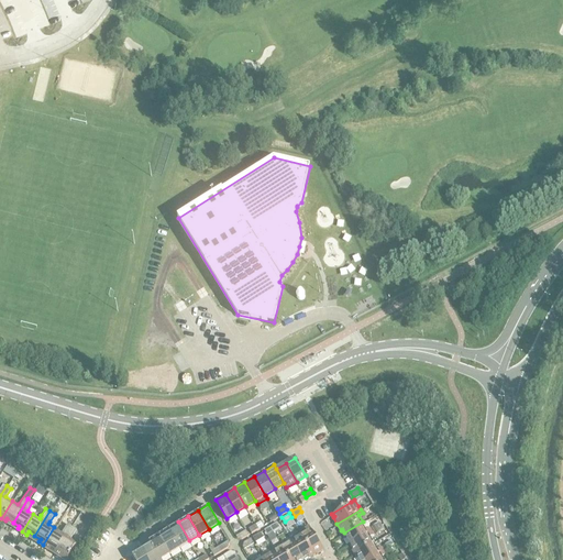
[(54,527),(43,545),(47,548),(50,546),(55,549),(70,525),(66,522),(62,529),(61,531),(54,527)]
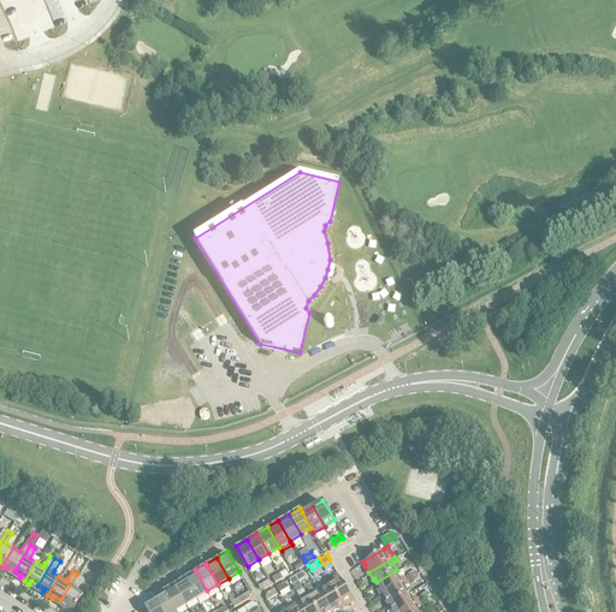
[(195,570),(184,577),(196,596),(207,590),(195,570)]
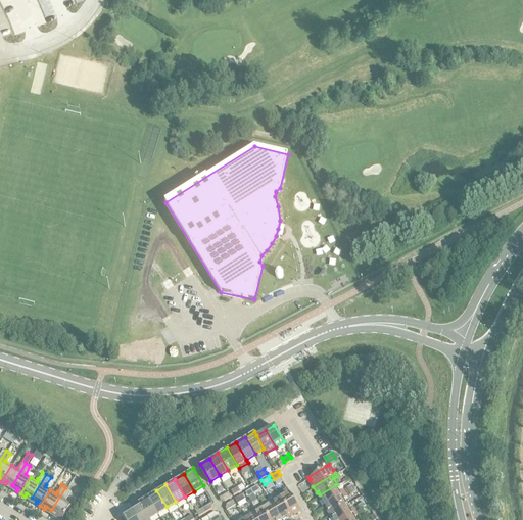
[(231,488),(234,492),(240,489),(237,484),(231,488)]
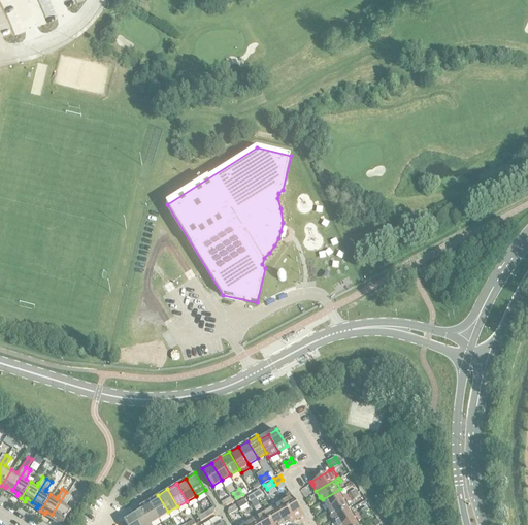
[(340,489),(323,499),(328,509),(349,495),(347,492),(343,494),(340,489)]
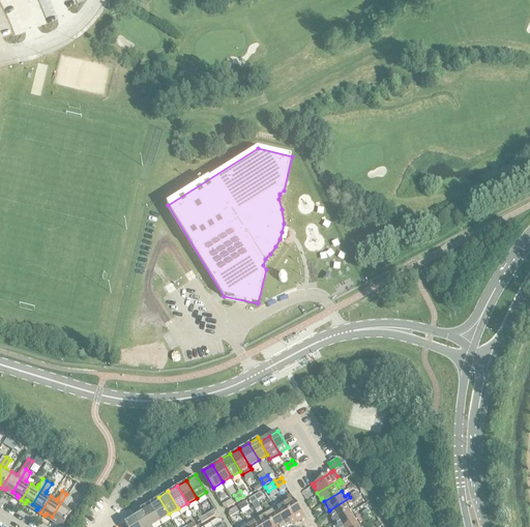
[(298,519),(304,515),(291,493),(287,495),(290,499),(284,502),(294,520),(297,518),(298,519)]
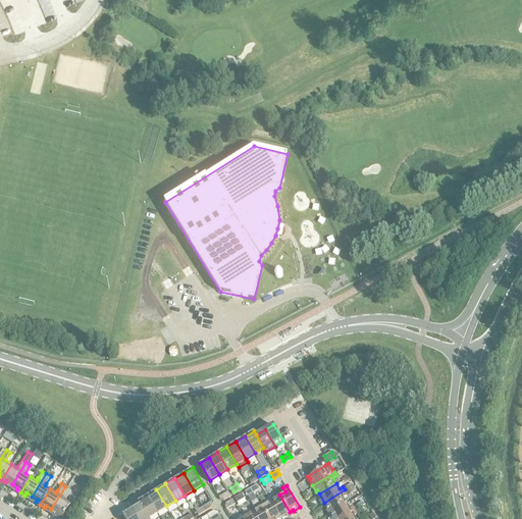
[(65,486),(51,509),(57,512),(55,515),(60,518),(70,502),(64,498),(66,496),(70,488),(65,486)]
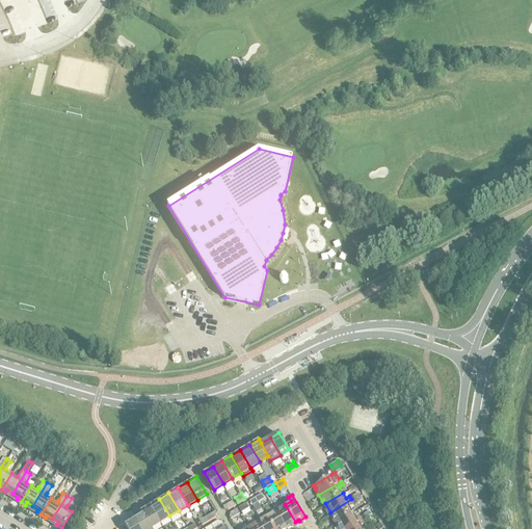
[(159,499),(151,504),(161,522),(169,516),(159,499)]
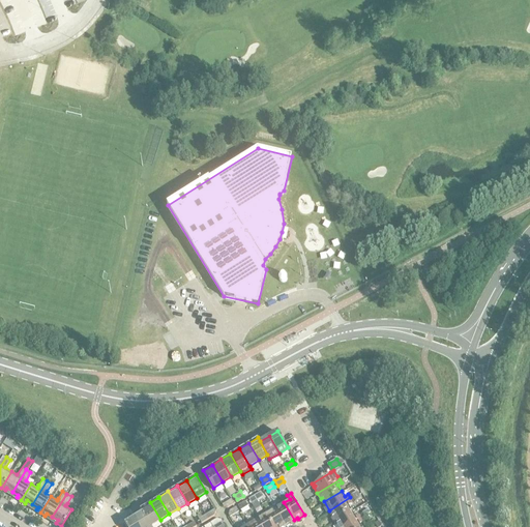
[(232,497),(222,502),(223,504),(228,505),(234,501),(232,497)]
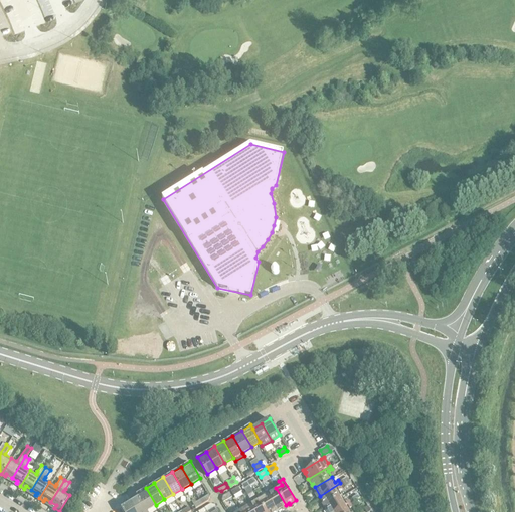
[(340,483),(320,496),(325,504),(342,494),(339,489),(342,487),(340,483)]
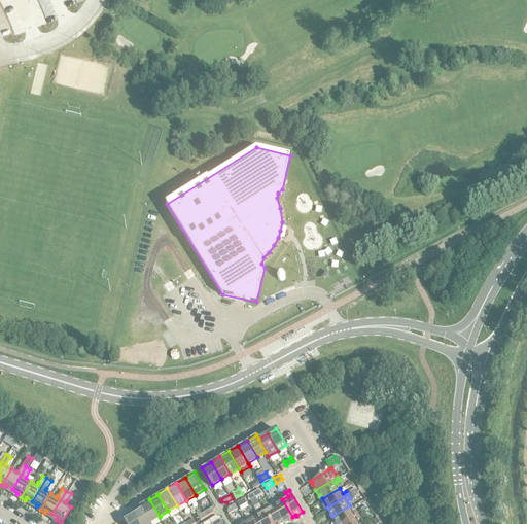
[(246,501),(243,496),(236,500),(239,505),(246,501)]
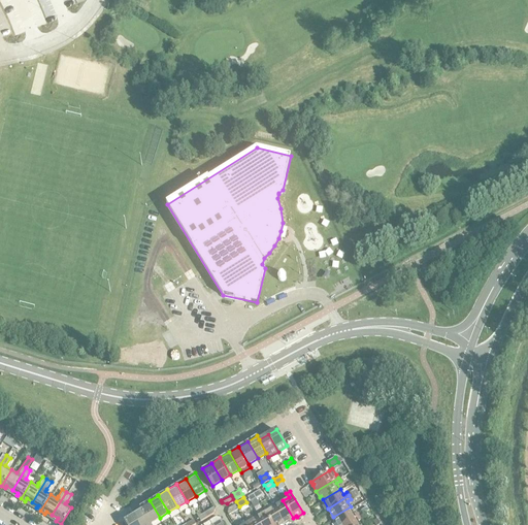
[(151,523),(152,523),(160,518),(150,500),(139,506),(142,511),(142,510),(151,523)]
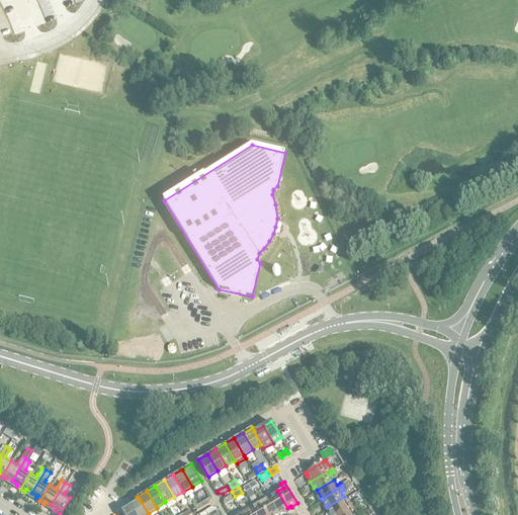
[(279,513),(287,508),(277,491),(272,494),(270,491),(266,493),(279,513)]
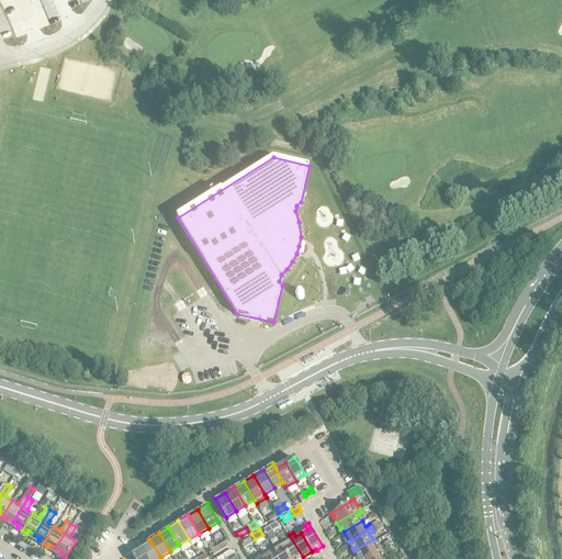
[(243,539),(242,544),(243,547),(254,540),(250,535),(243,539)]
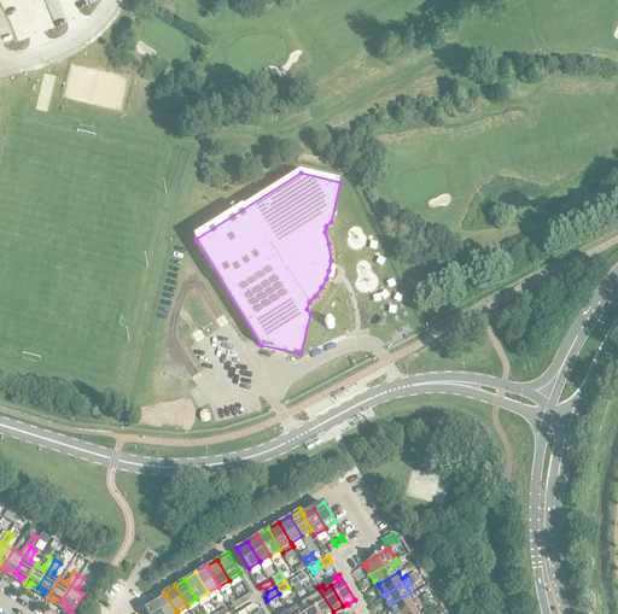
[(319,613),(328,613),(333,612),(318,588),(314,590),(316,594),(310,597),(319,613)]
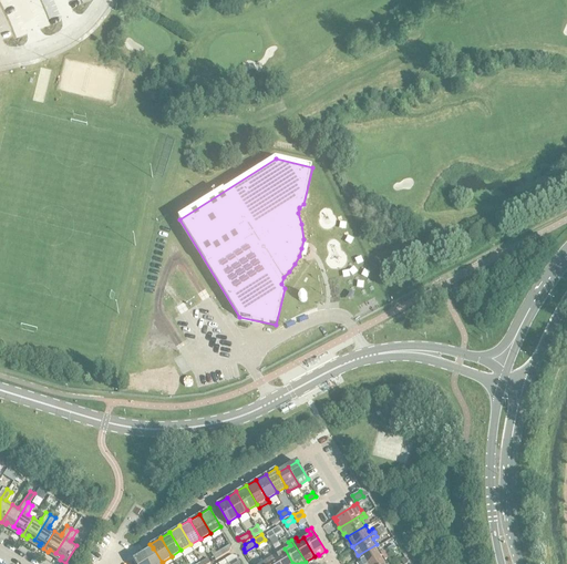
[(229,542),(219,549),(223,553),(229,549),(230,544),(229,542)]
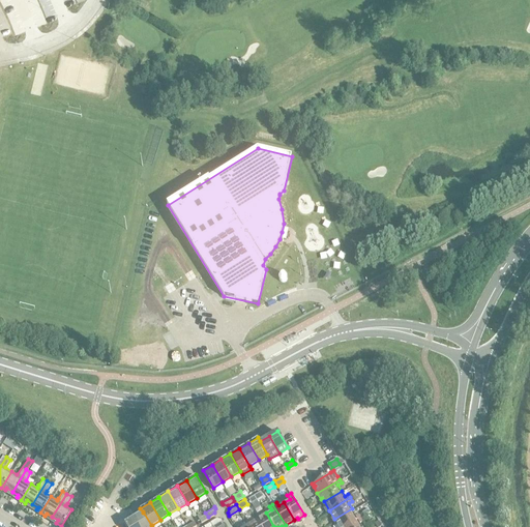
[(352,508),(334,519),(339,526),(342,526),(361,516),(359,513),(355,515),(352,508)]
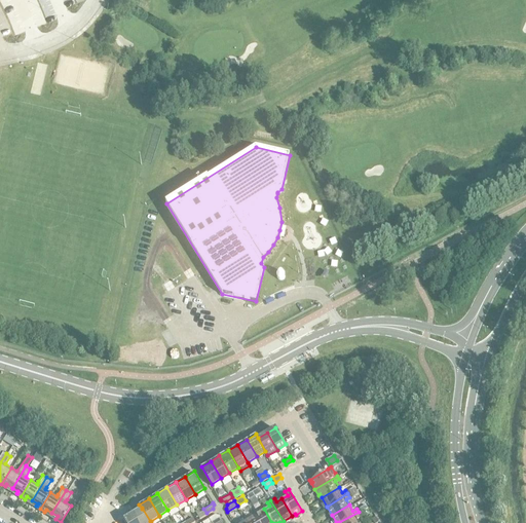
[(142,509),(134,514),(139,522),(151,522),(151,521),(150,521),(142,508),(142,509)]
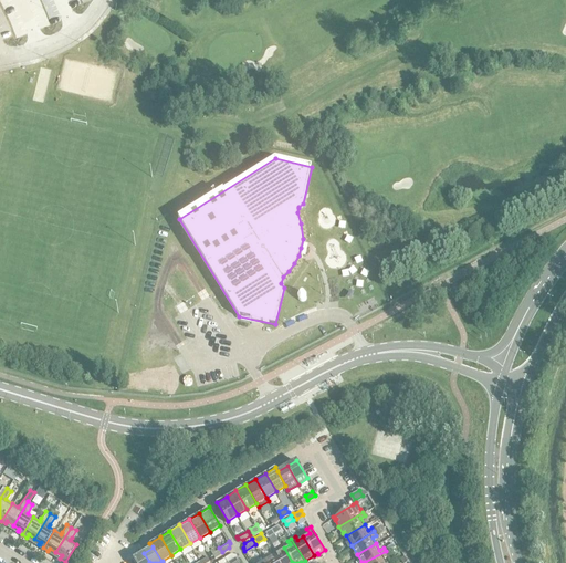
[(215,556),(222,552),(219,548),(216,550),(213,546),(210,549),(215,556)]
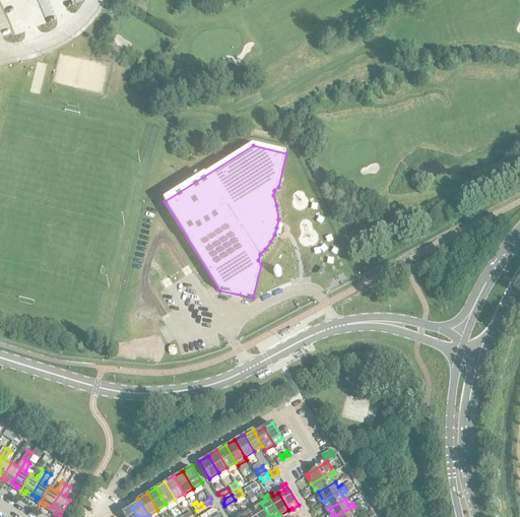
[(257,516),(268,516),(261,503),(255,507),(253,503),(250,505),(257,516)]
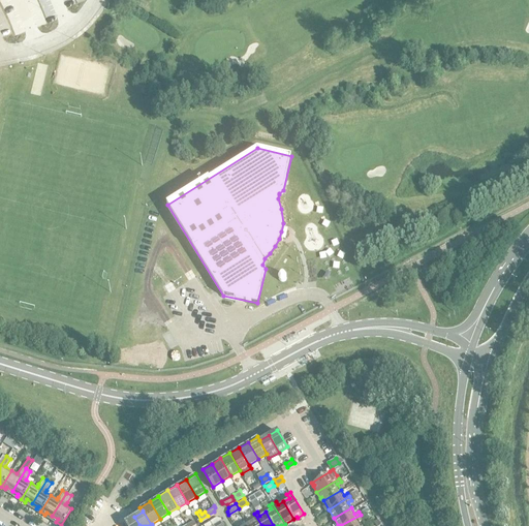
[(249,525),(261,525),(254,514),(251,516),(253,520),(247,523),(249,525)]
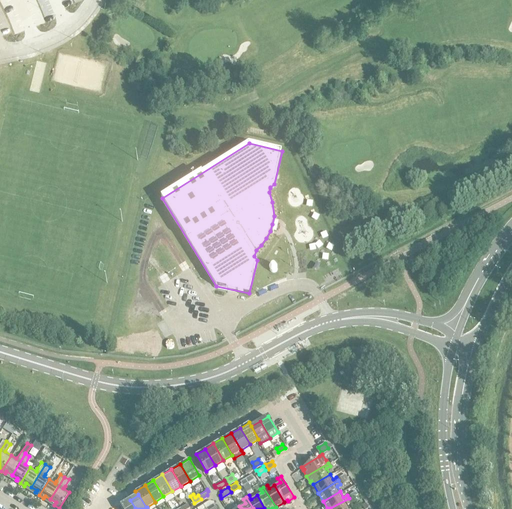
[(349,498),(330,508),(350,508),(351,508),(348,504),(351,501),(349,498)]
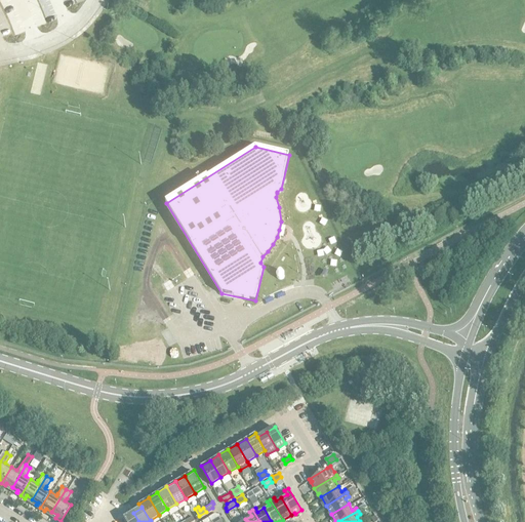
[(214,512),(208,515),(211,520),(220,514),(218,513),(214,512)]
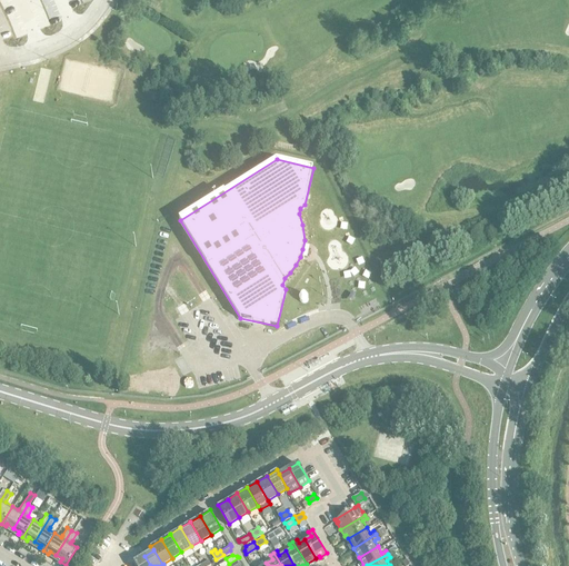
[(136,565),(150,565),(145,556),(135,562),(136,565)]
